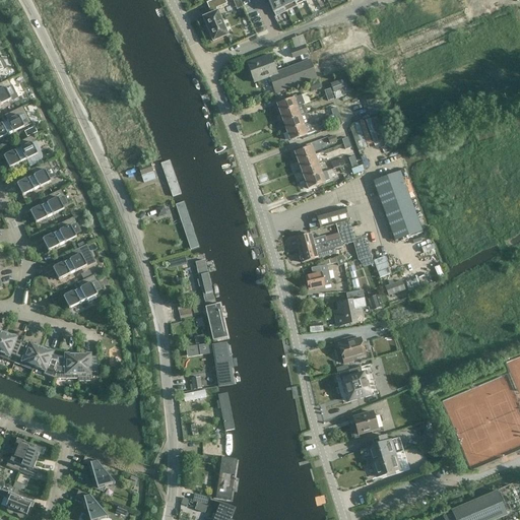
[(212,14),(204,18),(204,17),(203,18),(213,42),(228,36),(217,12),(215,8),(226,4),(224,0),(214,0),(207,3),(210,11),(211,10),(212,14)]
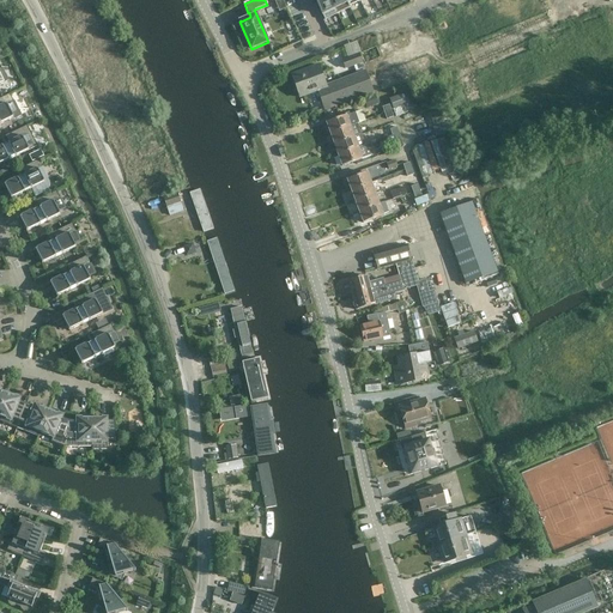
[(274,4),(278,11),(287,7),(284,0),(268,0),(271,5),(274,4)]
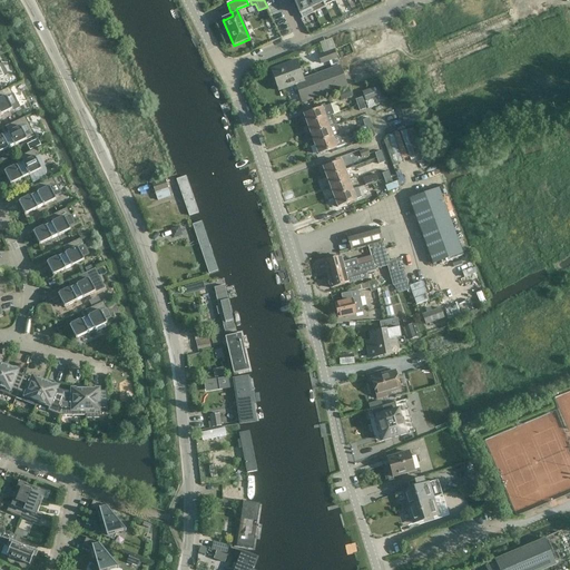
[(307,0),(293,0),(302,19),(314,13),(307,0)]
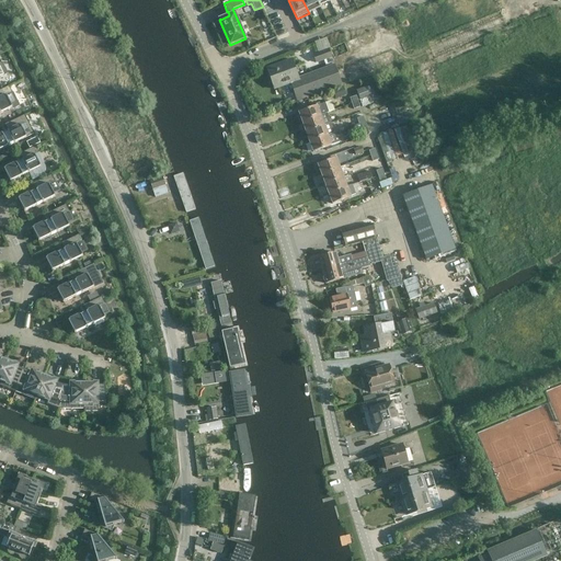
[(317,0),(302,0),(309,13),(321,7),(320,6),(317,0)]
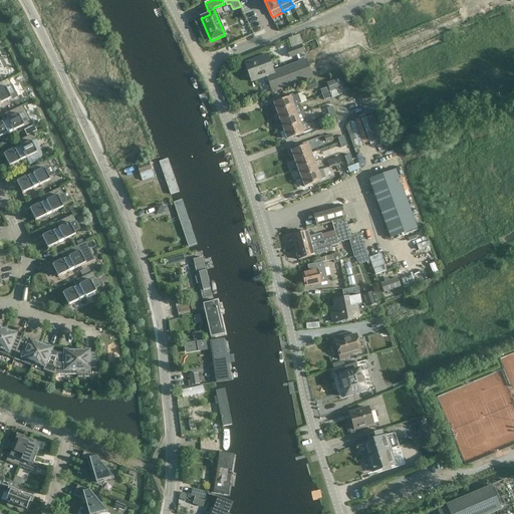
[(289,37),(292,47),(303,44),(300,34),(289,37)]
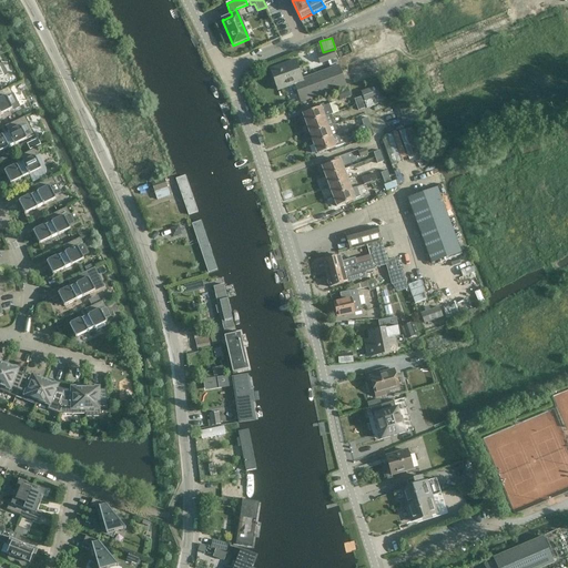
[(318,56),(321,63),(336,58),(333,50),(318,56)]
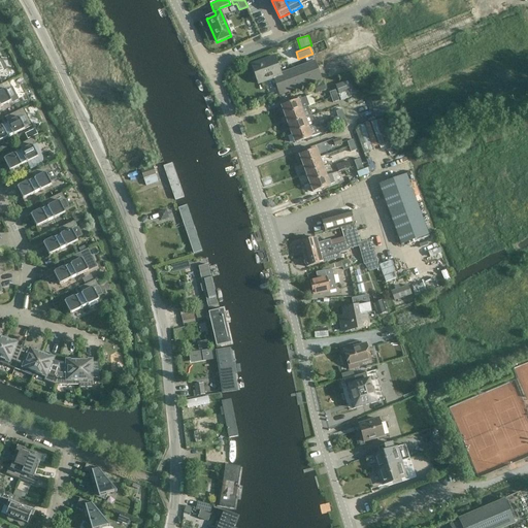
[(282,75),(273,78),(279,95),(321,79),(322,80),(374,62),(369,47),(317,67),(315,61),(282,73),(282,75)]
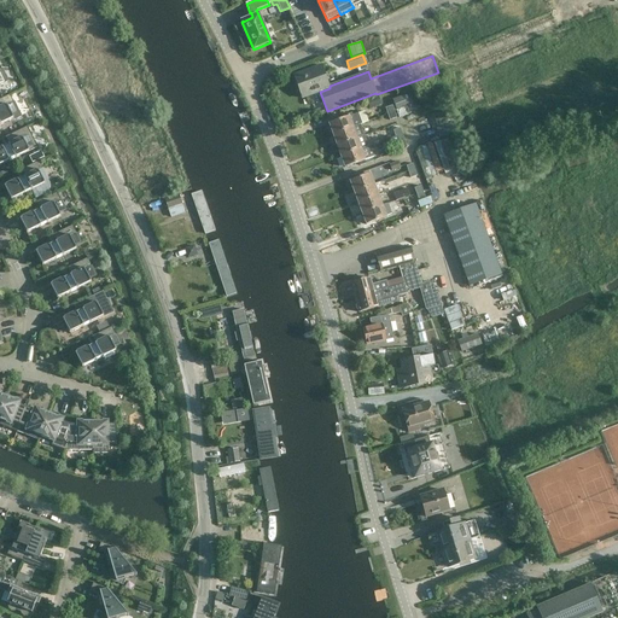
[(330,88),(330,86),(321,65),(295,75),(302,98),(320,92),(330,88)]
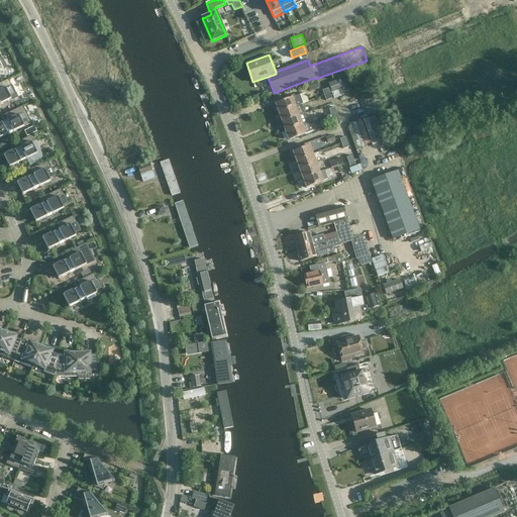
[(341,78),(328,83),(331,92),(345,87),(341,78)]
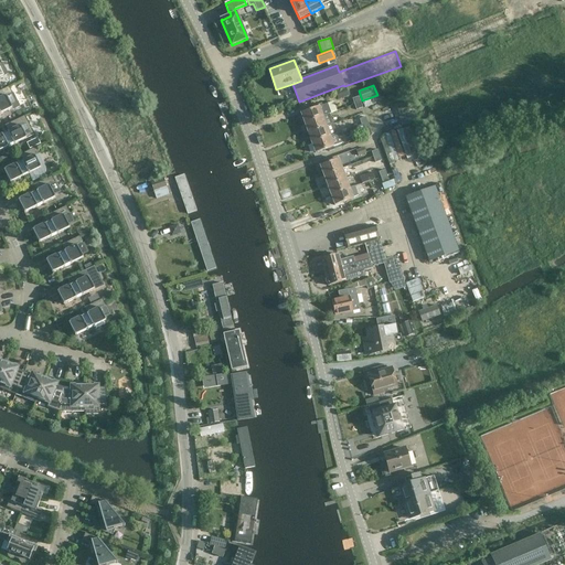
[(0,115),(12,109),(11,105),(17,103),(9,87),(0,91),(0,115)]
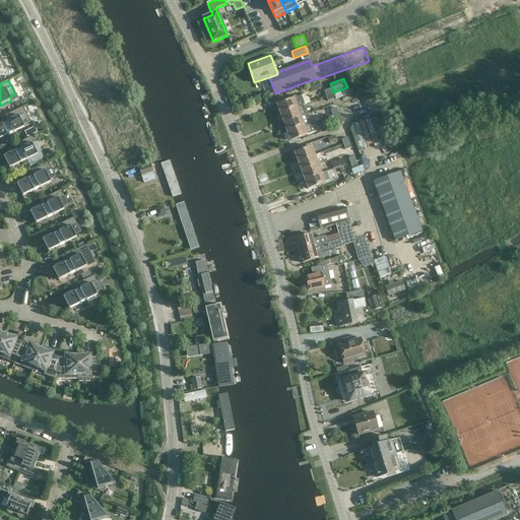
[(318,80),(308,84),(311,92),(321,88),(318,80)]
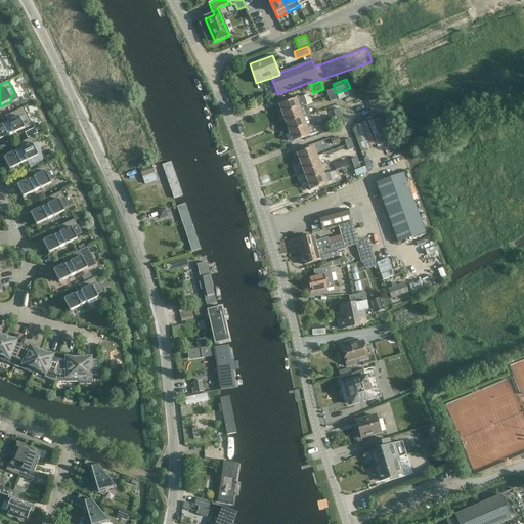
[(282,115),(305,105),(311,103),(308,94),(278,104),(282,115)]
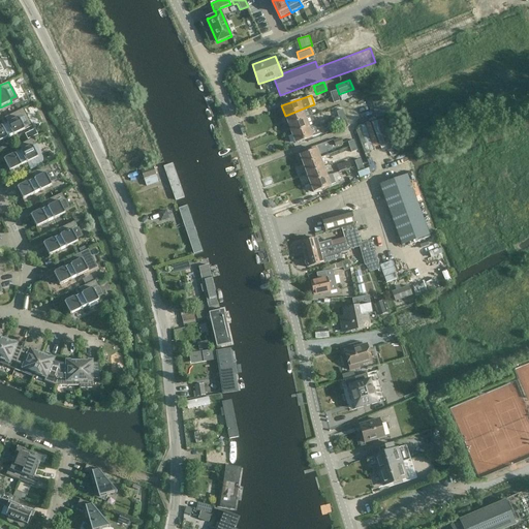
[(380,97),(371,100),(374,109),(383,105),(380,97)]
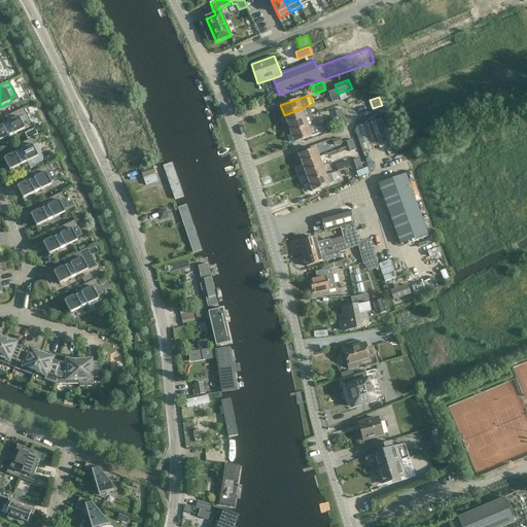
[(307,106),(284,115),(287,125),(310,116),(307,106)]
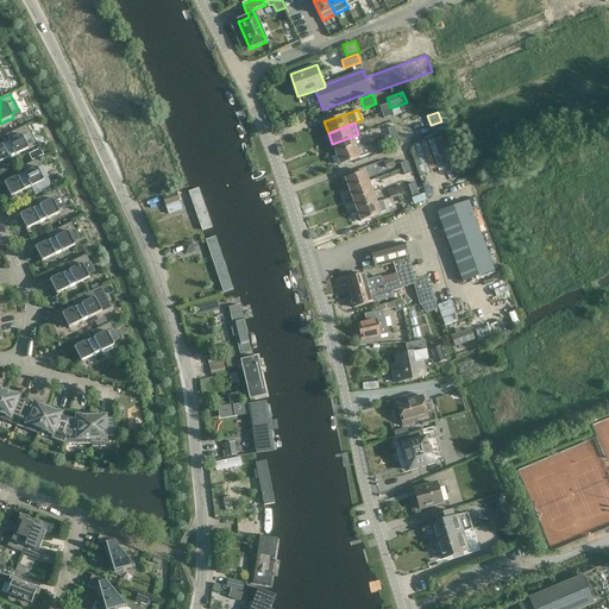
[(0,146),(0,163),(29,150),(27,145),(33,143),(25,126),(5,136),(8,143),(0,146)]
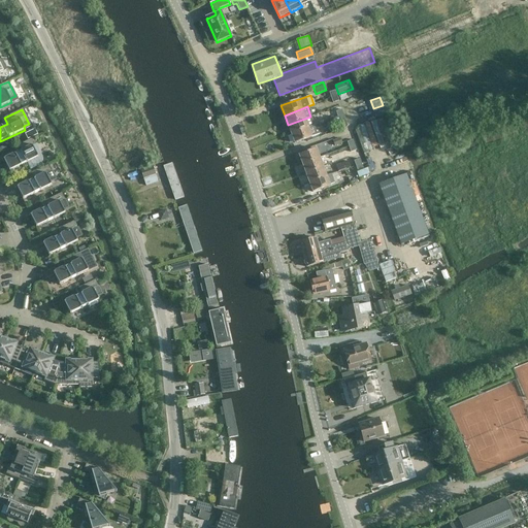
[(336,111),(339,122),(345,120),(342,109),(336,111)]
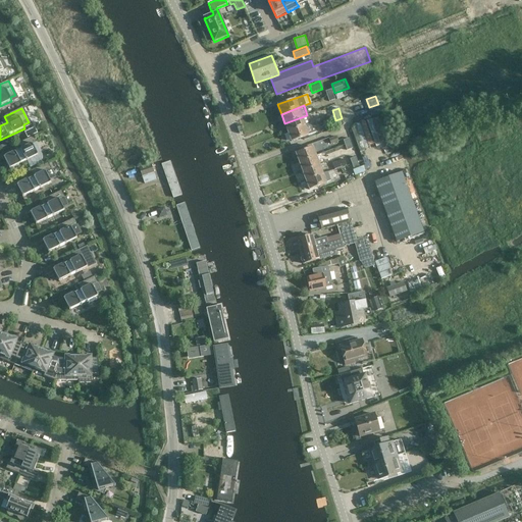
[(284,123),(288,133),(310,124),(307,115),(284,123)]
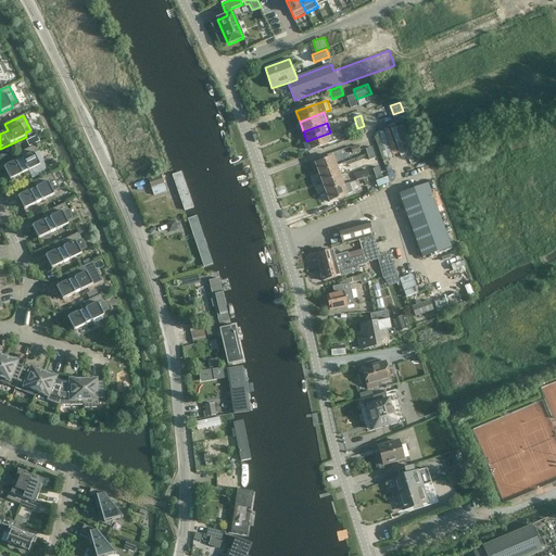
[(335,142),(330,133),(306,141),(311,151),(335,142)]
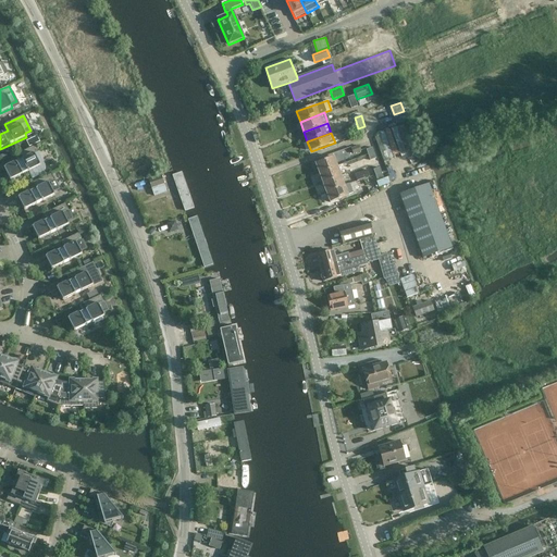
[(4,169),(10,181),(40,166),(35,153),(39,152),(36,146),(19,153),(22,160),(4,169)]
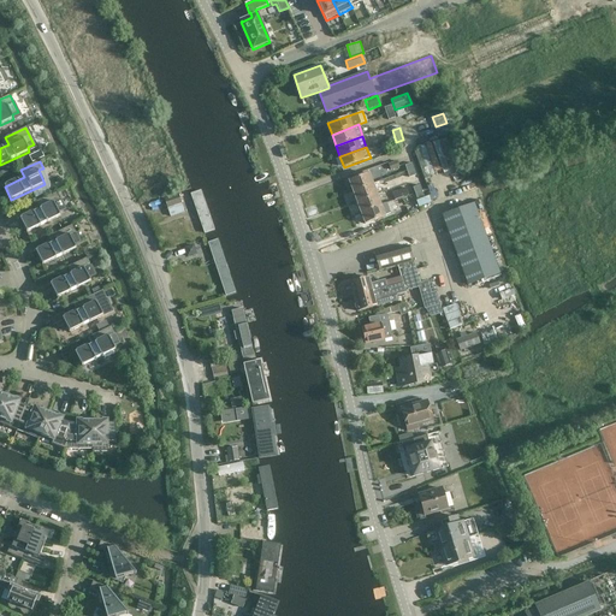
[(397,161),(389,164),(391,171),(400,167),(397,161)]
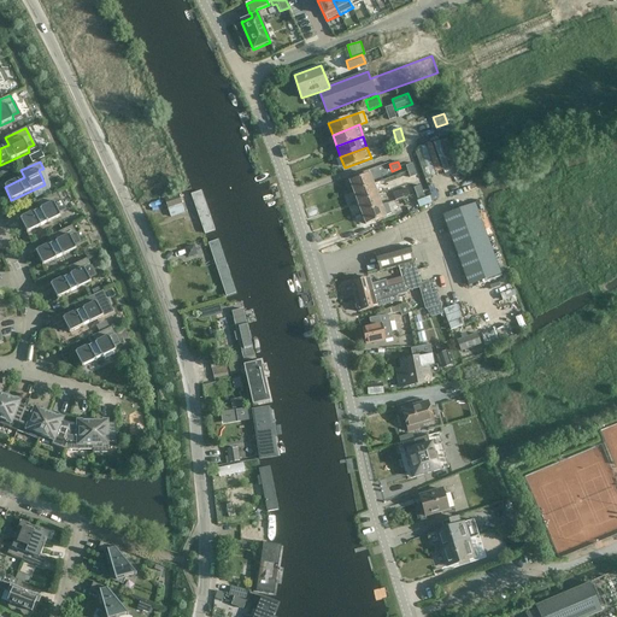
[(350,181),(353,192),(372,184),(369,174),(350,181)]
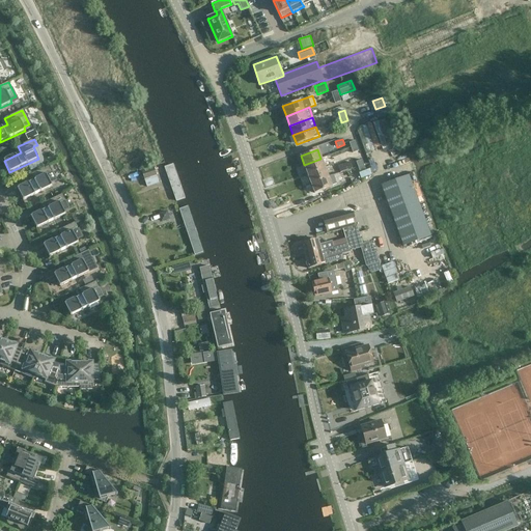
[(320,159),(304,165),(307,174),(325,168),(330,166),(327,157),(320,159)]
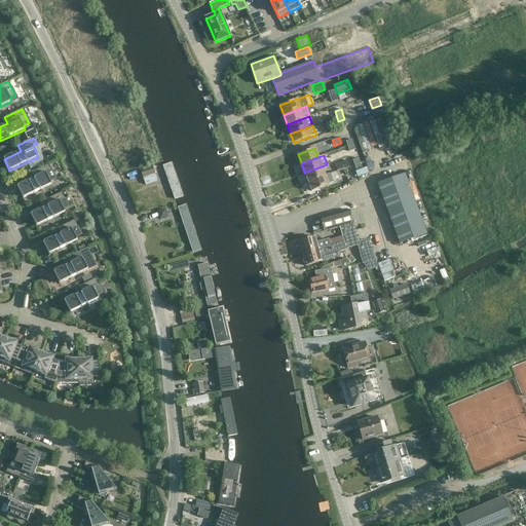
[(347,160),(336,164),(338,171),(349,166),(347,160)]
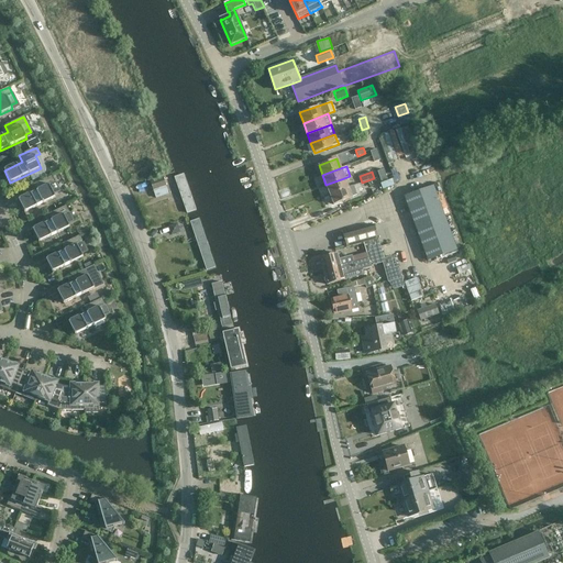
[(184,175),(175,178),(187,213),(196,211),(184,175)]
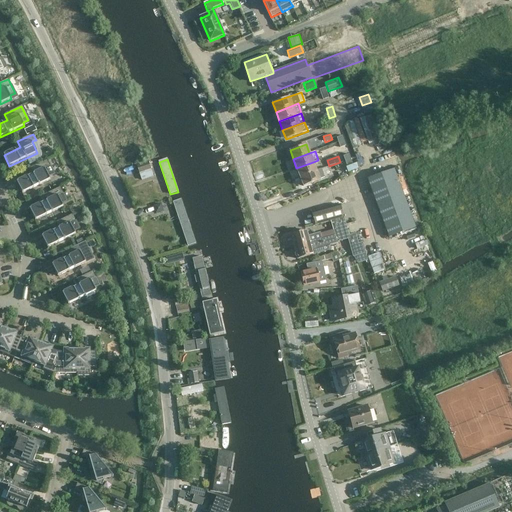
[(54,174),(47,160),(30,168),(33,174),(17,182),(22,193),(50,180),(49,176),(54,174)]
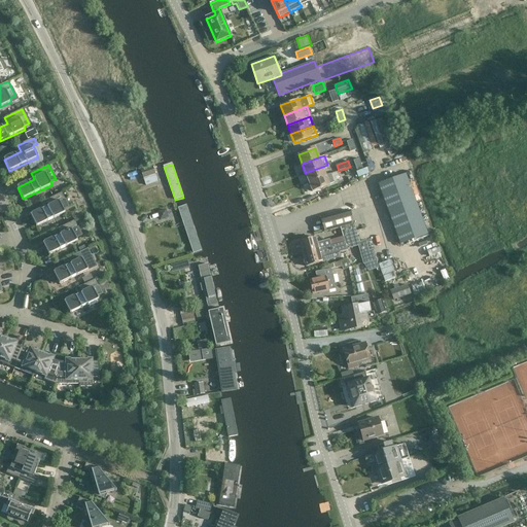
[(152,166),(141,170),(143,178),(155,174),(152,166)]
